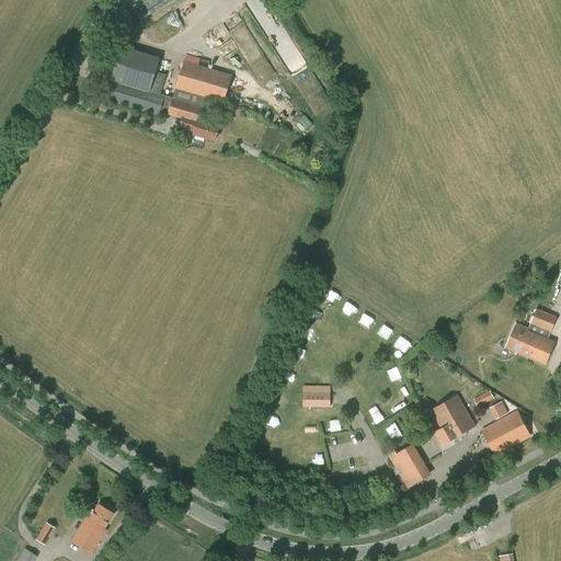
[(198,122),(205,96),(176,88),(173,99),(160,94),(165,76),(155,72),(159,59),(121,48),(106,100),(168,118),(169,115),(182,118),(180,126),(192,129),(192,128),(195,129),(194,134),(206,137),(205,140),(213,142),(214,139),(215,139),(219,126),(210,123),(209,125),(198,122)]
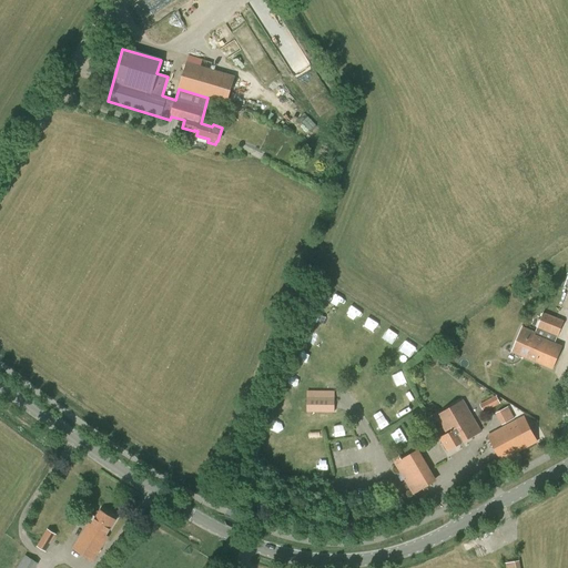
[(188,56),(185,67),(179,89),(208,98),(226,103),(235,75),(210,68),(212,63),(188,56)]
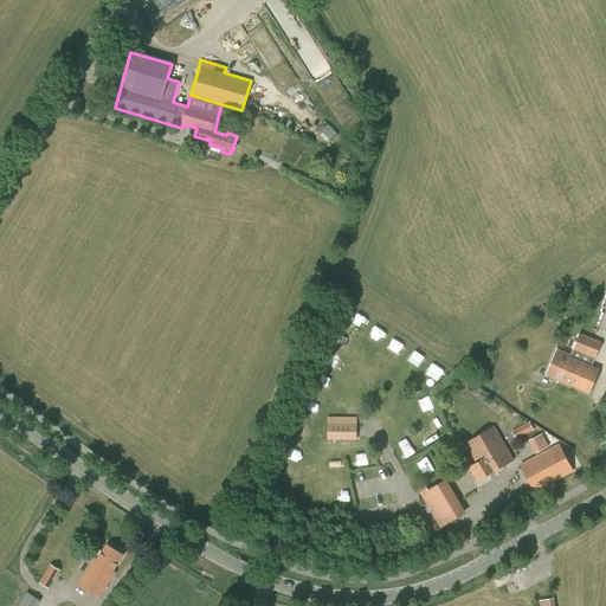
[(580,333),(573,348),(595,358),(601,342),(580,333)]
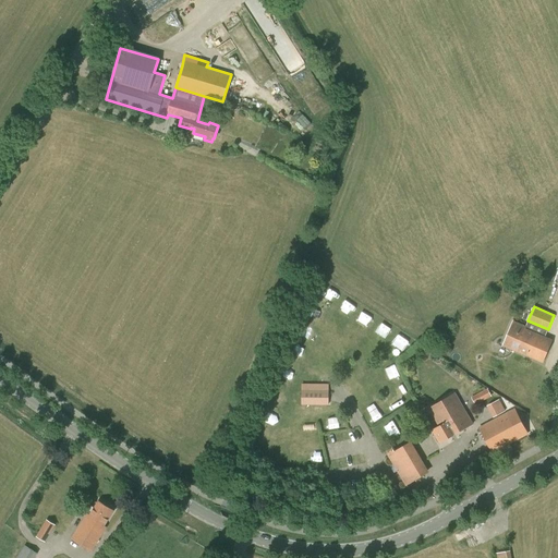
[(548,329),(528,320),(524,328),(512,323),(502,346),(542,362),(552,340),(544,337),(548,329)]
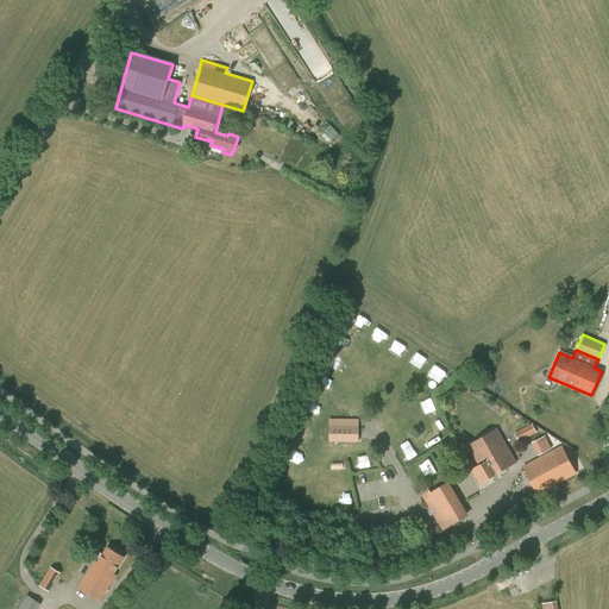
[(358,420),(351,419),(330,419),(330,441),(358,443),(358,420)]
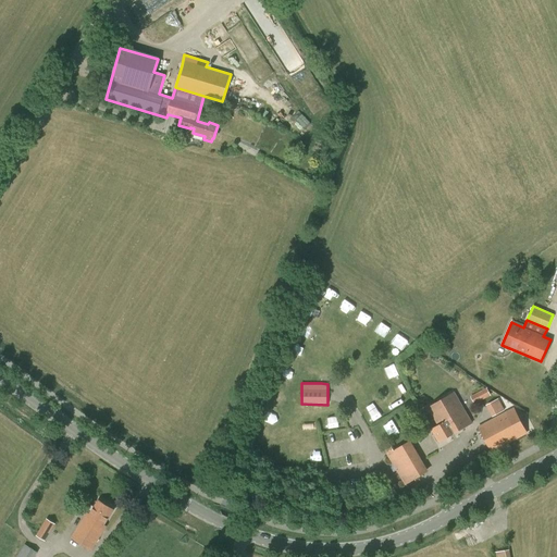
[(475,394),(480,401),(491,396),(486,387),(475,394)]
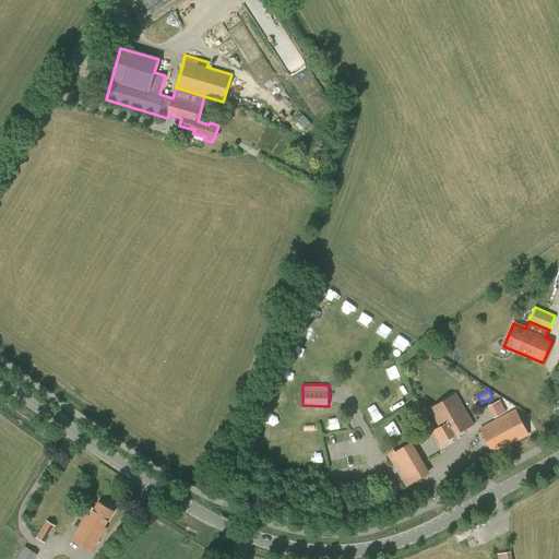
[(455,394),(429,409),(439,427),(432,431),(440,444),(473,425),(455,394)]
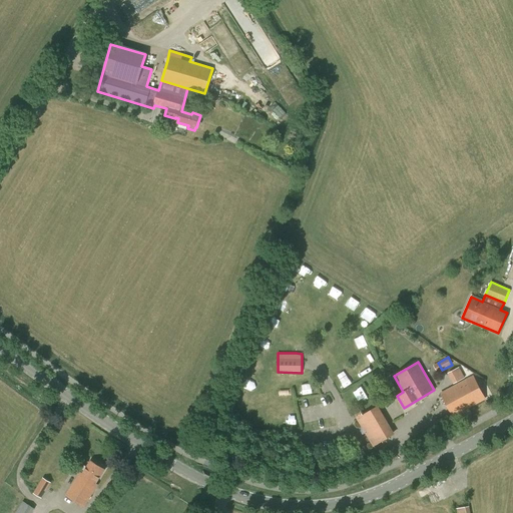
[(459,367),(447,374),(453,384),(465,378),(459,367)]
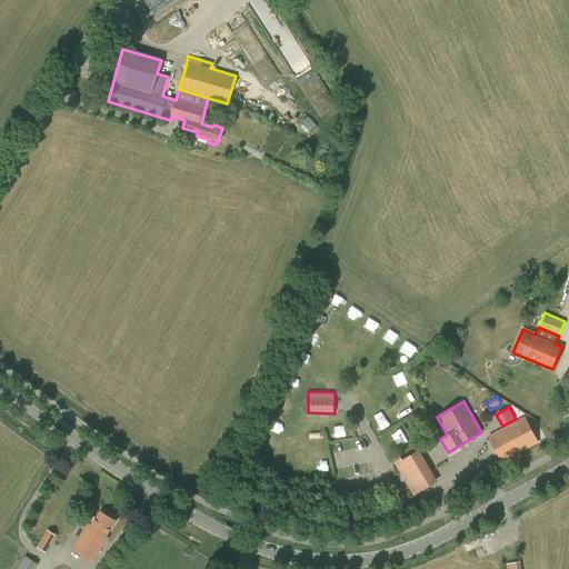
[(525,417),(488,437),(501,462),(538,443),(525,417)]
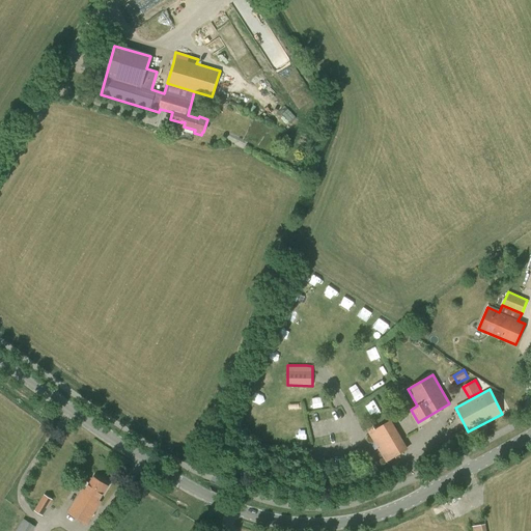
[(409,449),(391,420),(368,434),(386,463),(409,449)]
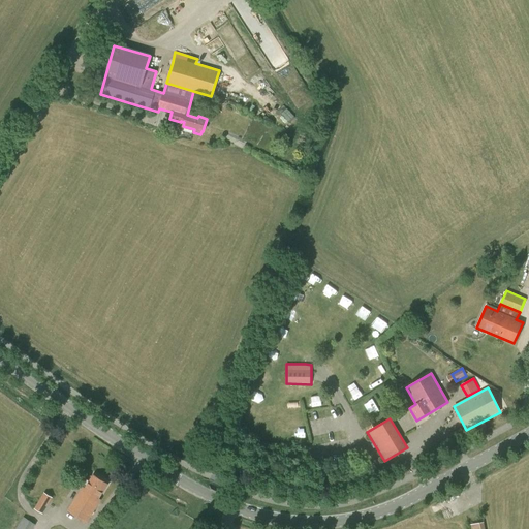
[(98,498),(107,485),(93,475),(85,489),(84,488),(68,511),(87,523),(100,500),(98,498)]
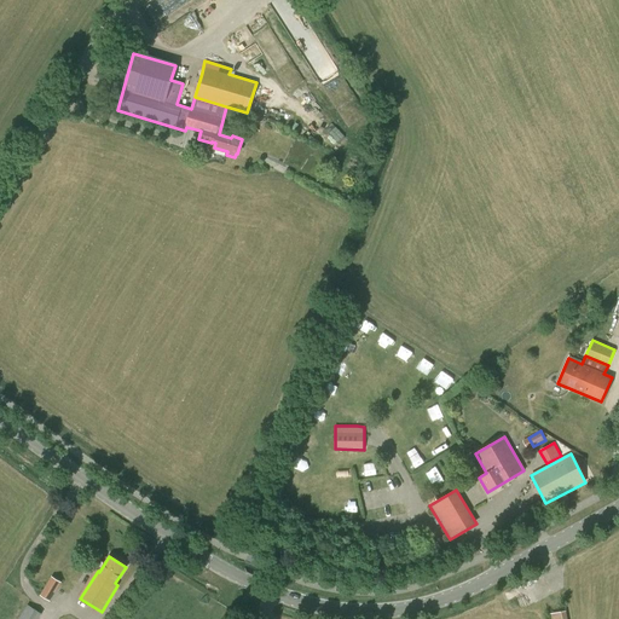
[(50,601),(61,583),(51,577),(40,595),(50,601)]
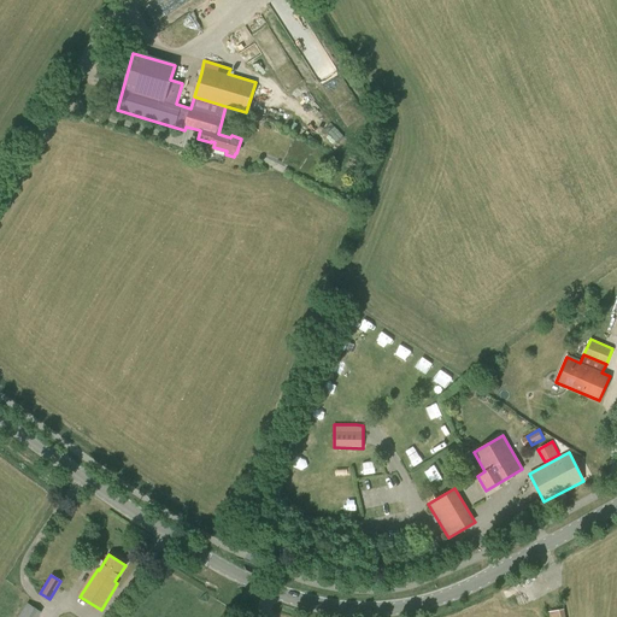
[(37,616),(41,612),(28,604),(18,616),(37,616)]
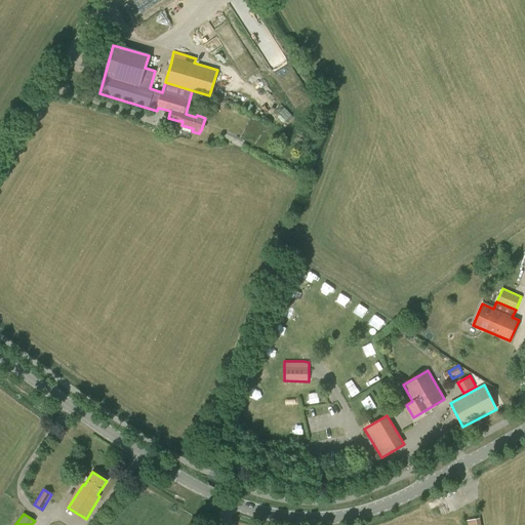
All buildings are outlined.
